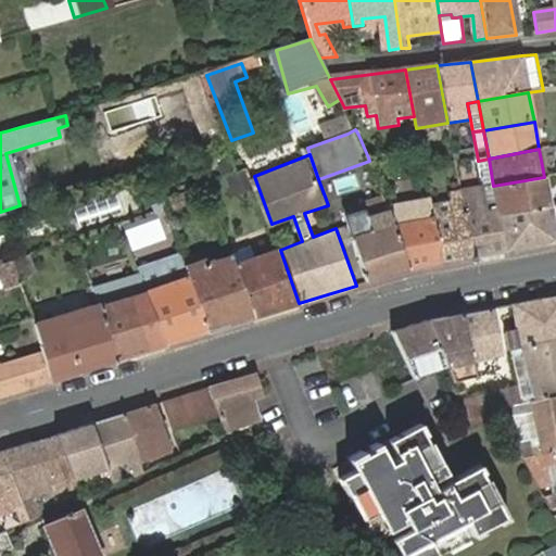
[(489,159),(478,161),(483,188),(493,186),(489,159)]
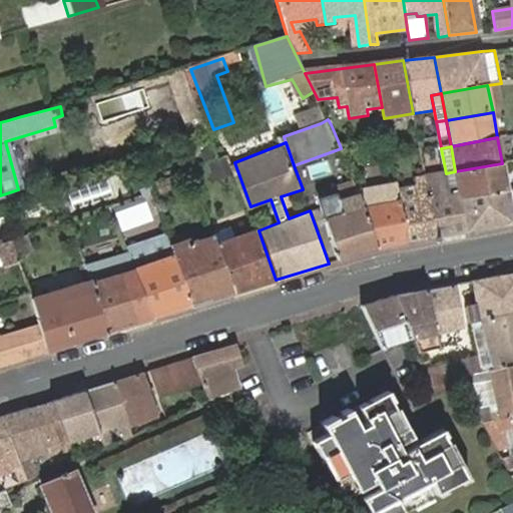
[(455,171),(461,198),(507,190),(502,163),(455,171)]
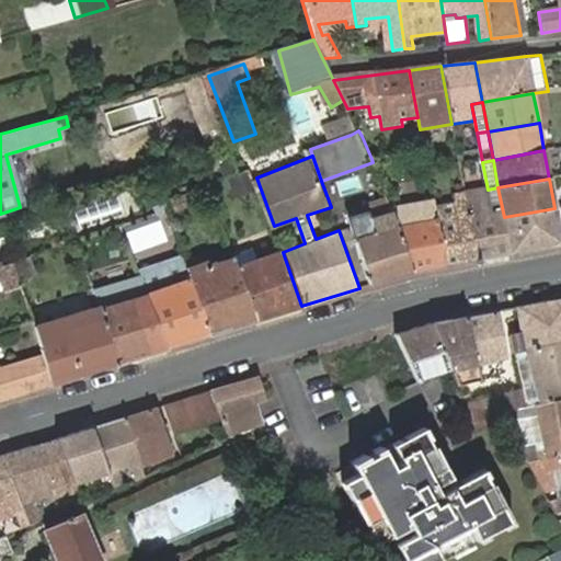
[(488,190),(489,198),(493,219),(504,217),(497,187),(488,190)]
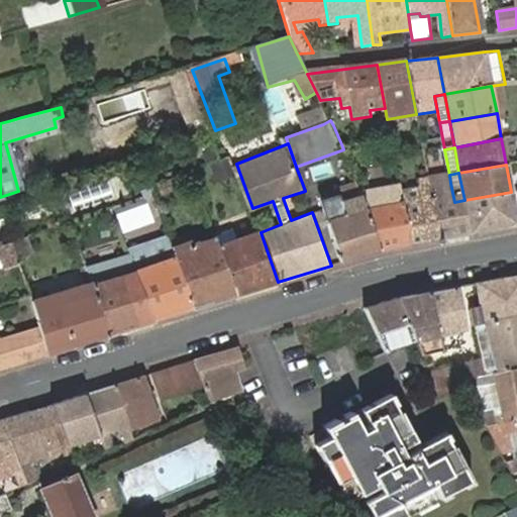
[(430,188),(439,240),(471,234),(464,200),(454,202),(450,183),(430,188)]
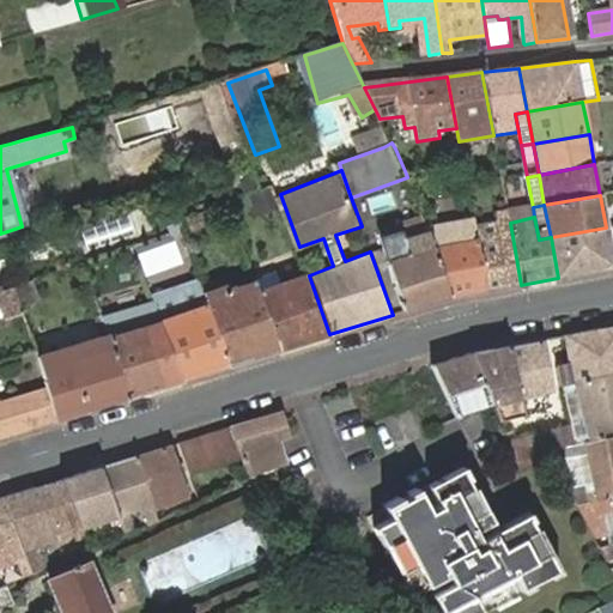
[(164,225),(167,234),(180,229),(176,220),(164,225)]
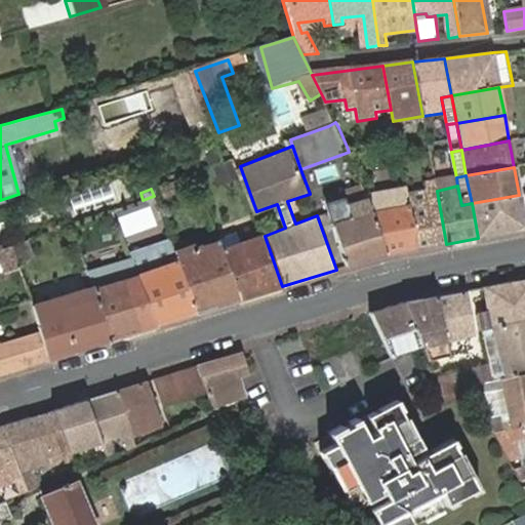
[(405,189),(367,192),(385,255),(417,249),(407,197),(405,189)]
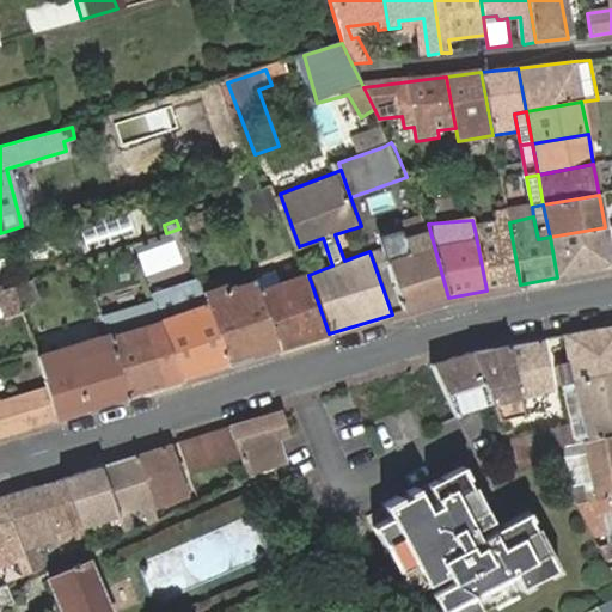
[(475,230),(487,291),(520,285),(509,222),(475,230)]
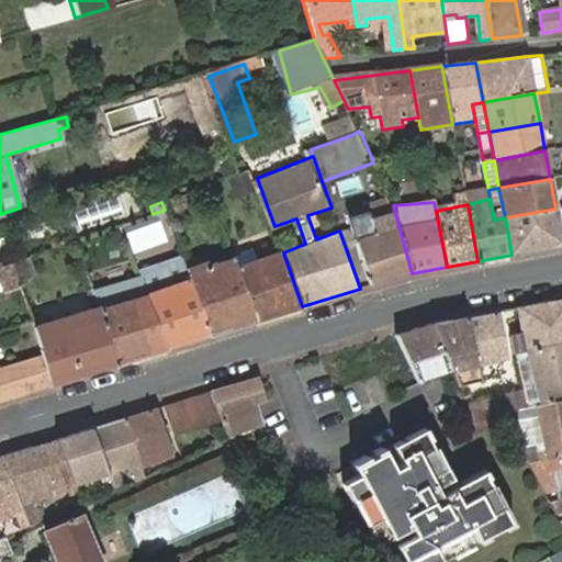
[(351,217),(371,285),(412,273),(393,205),(351,217)]
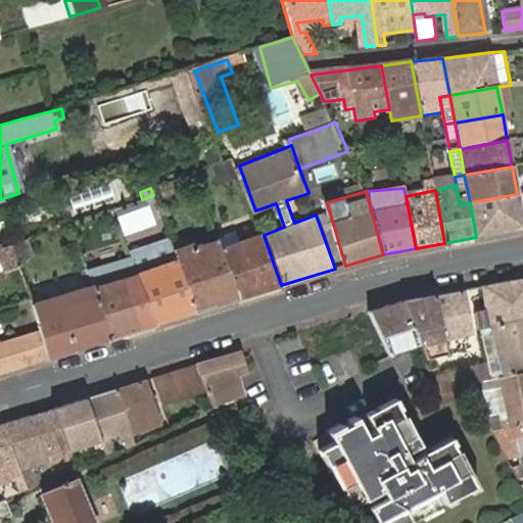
[(470,202),(476,237),(522,228),(517,194),(470,202)]
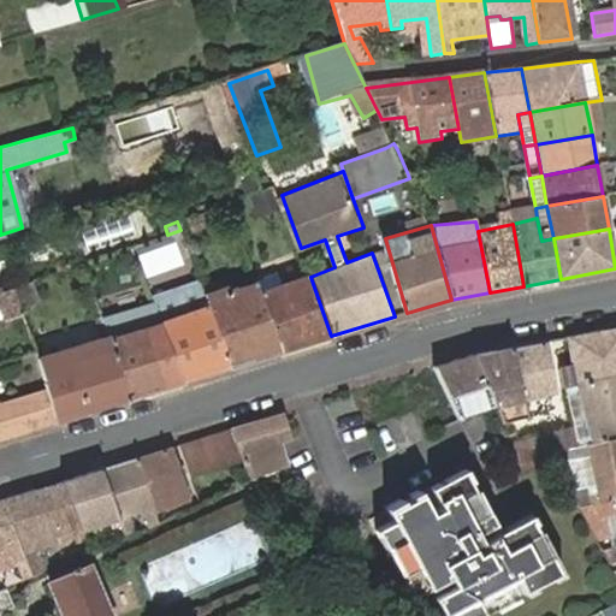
[(265,292),(283,351),(331,336),(311,277),(265,292)]
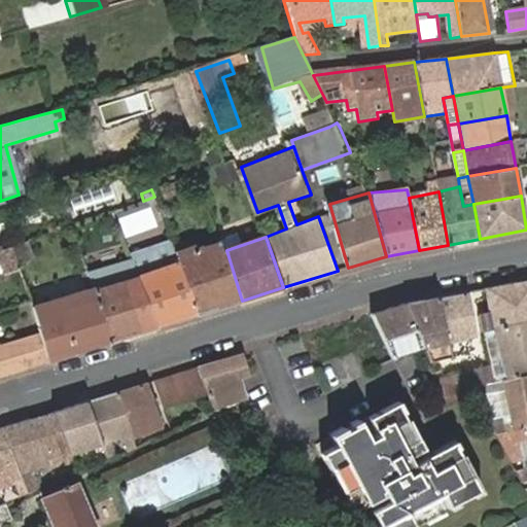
[(203,247),(178,254),(197,314),(242,301),(226,250),(223,243),(204,249),(203,247)]
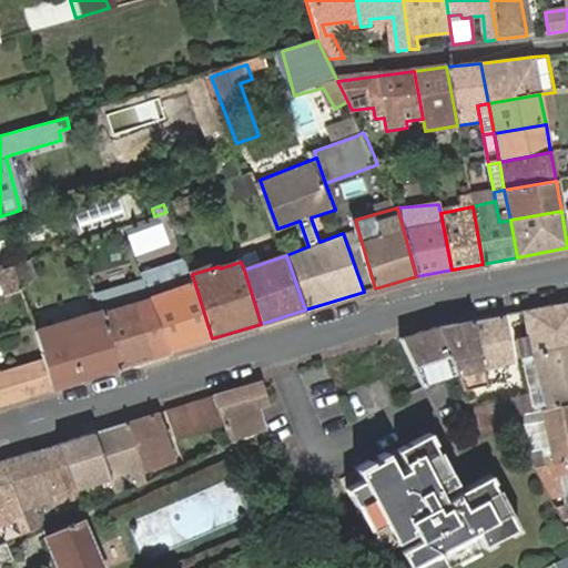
[(19,263),(9,266),(16,283),(24,280),(19,263)]
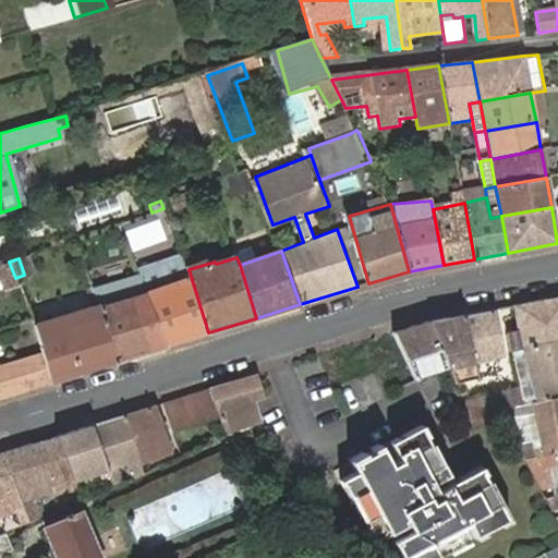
[(9,262),(0,264),(0,284),(3,293),(11,290),(23,323),(33,319),(15,278),(9,262)]
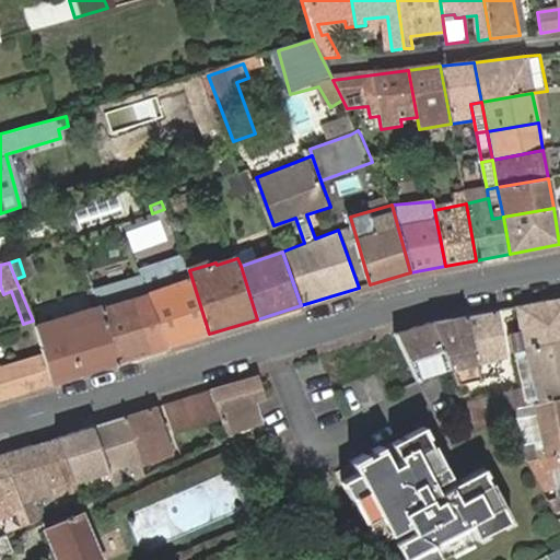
[(150,291),(167,347),(209,334),(189,270),(167,278),(170,284),(150,291)]
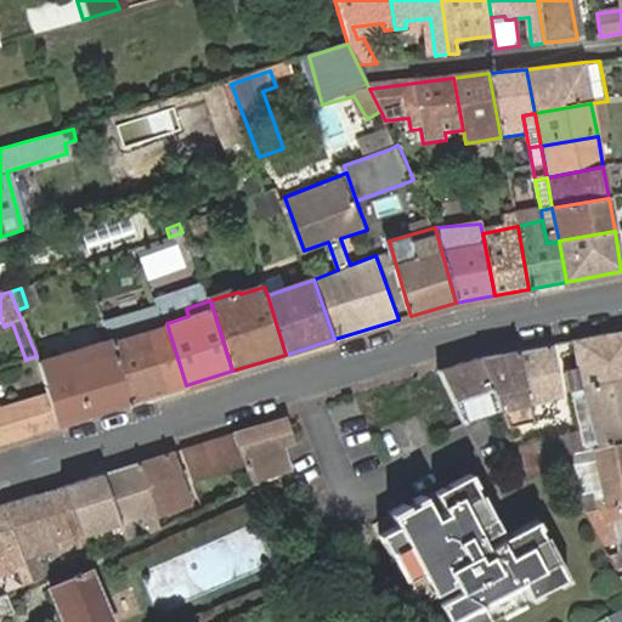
[(49,396),(57,424),(129,402),(111,341),(103,318),(91,322),(99,344),(69,352),(75,378),(45,386),(49,396)]
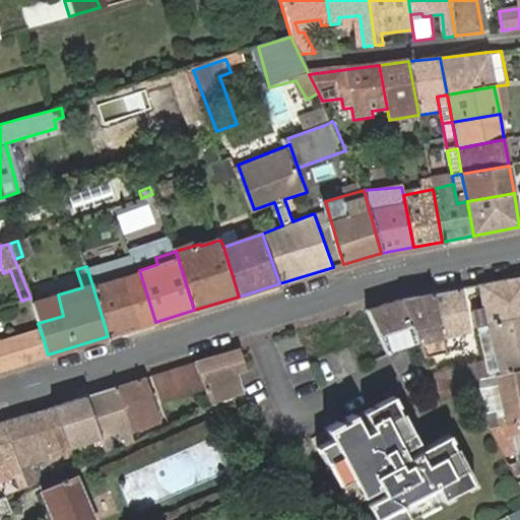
[(92,285),(108,336),(155,322),(139,270),(92,285)]
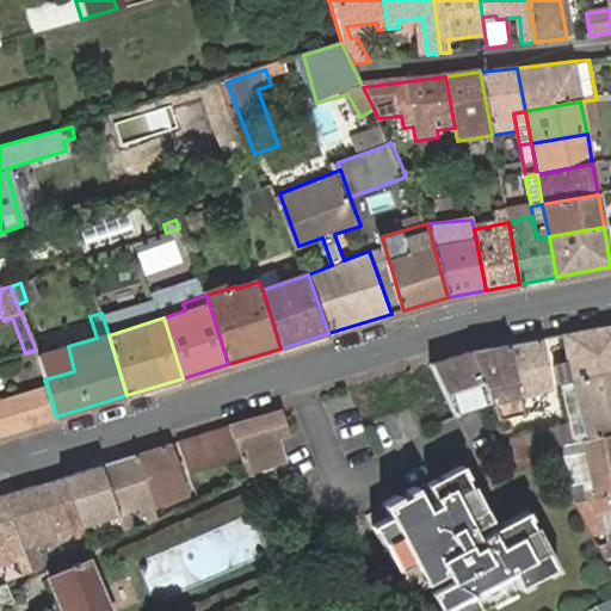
[(572,381),(610,370),(610,323),(562,333),(568,362),(572,381)]
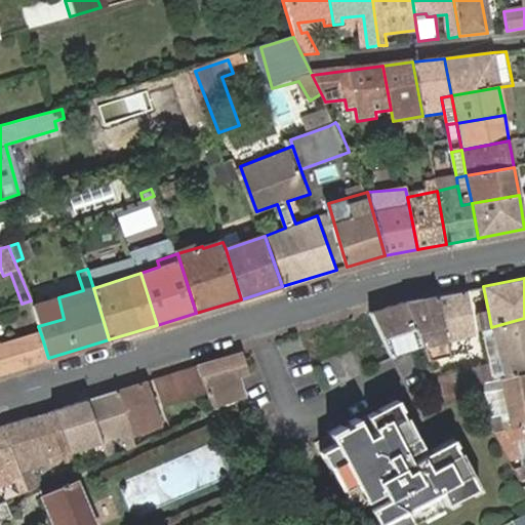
[(461,290),(436,294),(444,336),(469,331),(461,290)]
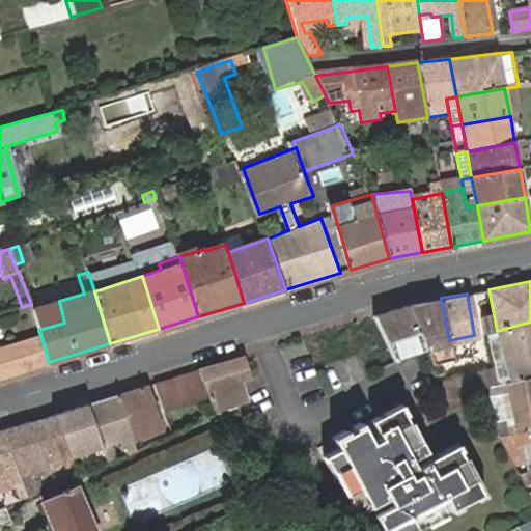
[(449,340),(441,298),(409,304),(420,338),(424,348),(430,365),(453,357),(449,340)]
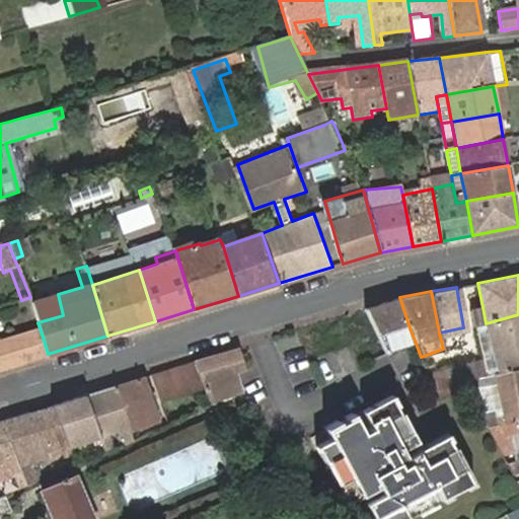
[(411,330),(399,297),(372,305),(365,307),(364,307),(372,324),(385,350),(415,341),(411,330)]
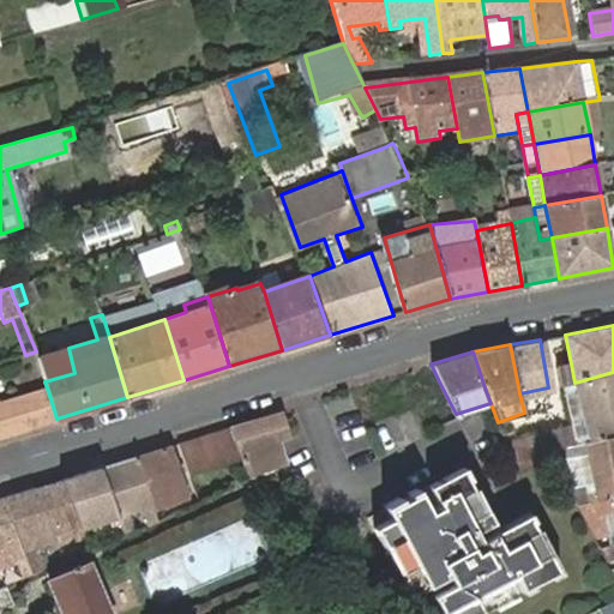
[(560,385),(561,385),(575,383),(571,363),(557,367),(560,385)]
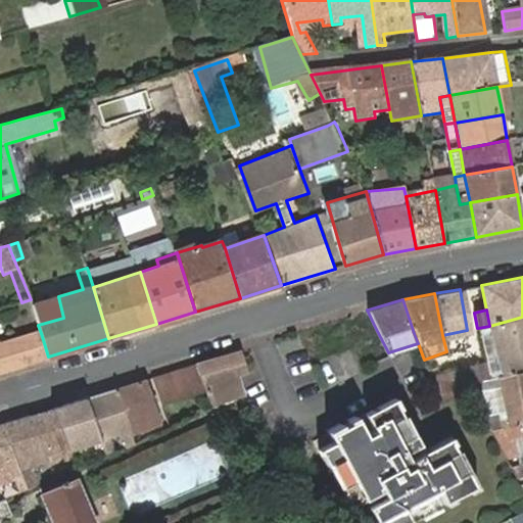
[(487,378),(522,369),(522,317),(489,326),(478,328),(480,337),(489,335),(495,365),(486,367),(487,378)]
